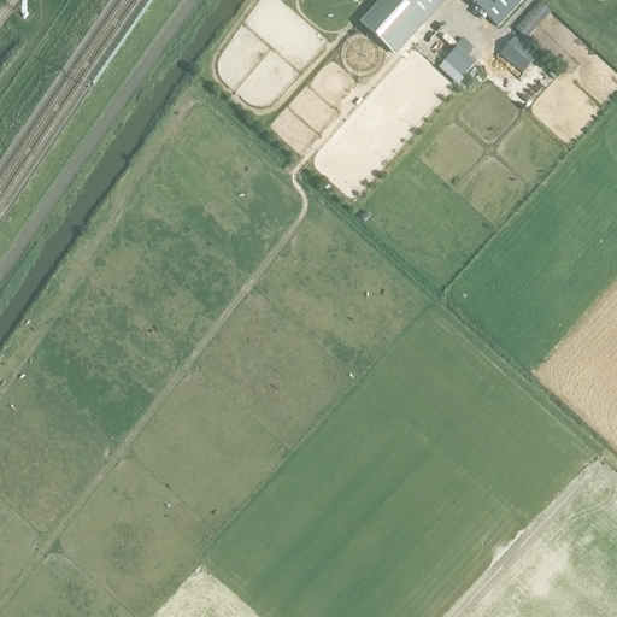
[(382,0),(360,24),(393,53),(441,0),(382,0)]
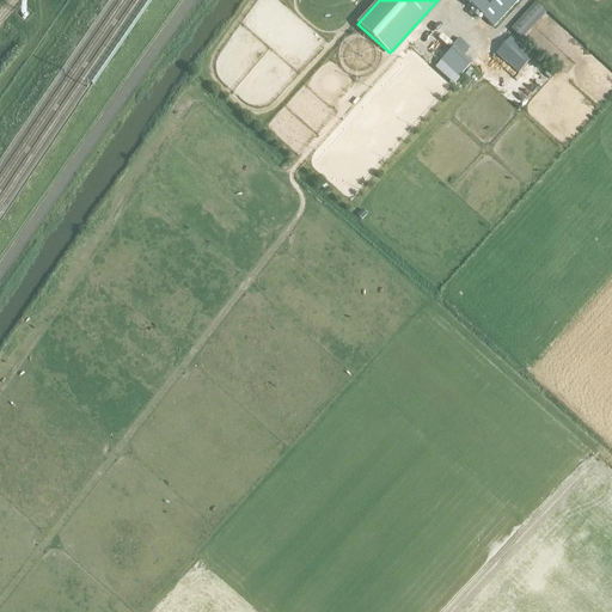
[(464,0),(496,30),(524,0),(464,0)]
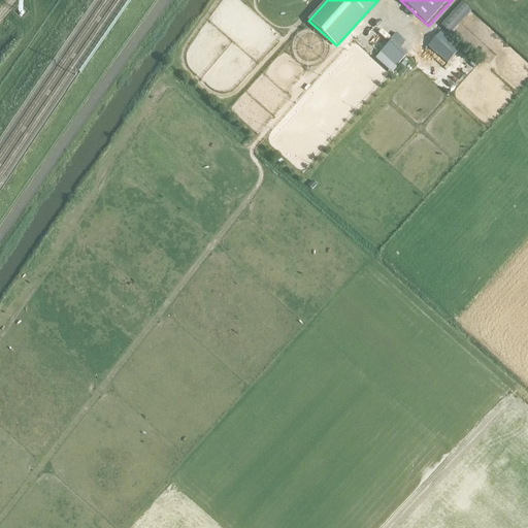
[(462,1),(440,24),(450,33),(471,10),(462,1)]
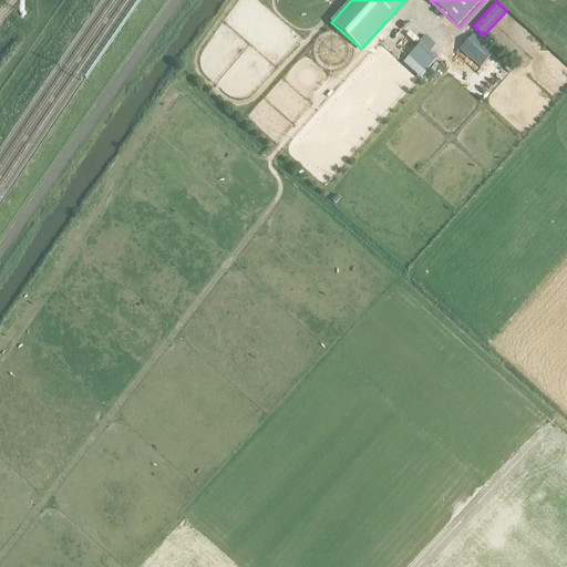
[(430,49),(435,43),(425,34),(420,41),(430,49)]
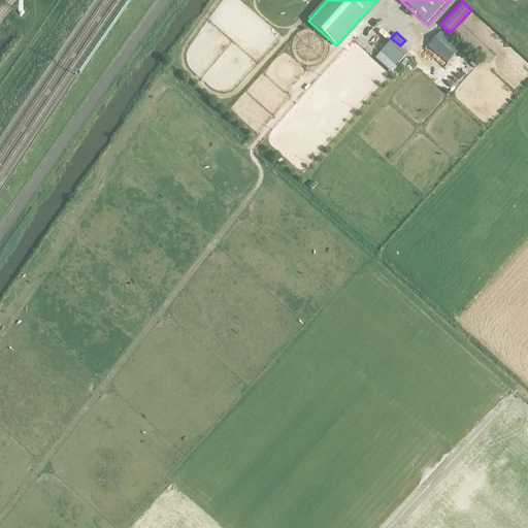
[(392,39),(375,58),(391,72),(408,55),(392,39)]
